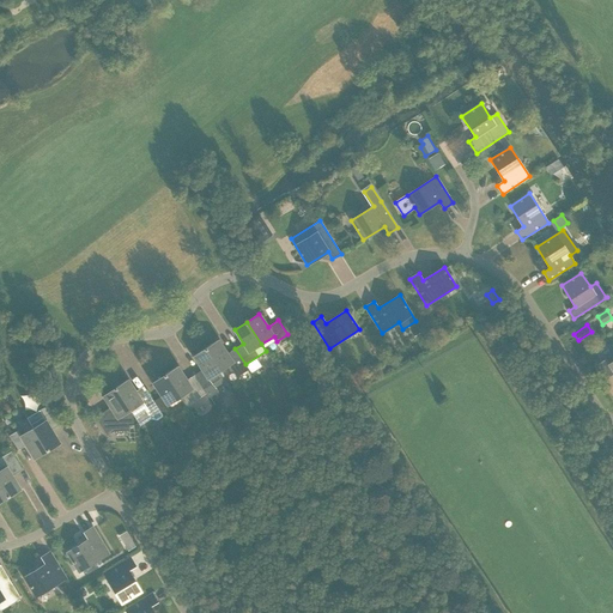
[(425,339),(418,343),(423,350),(429,346),(425,339)]
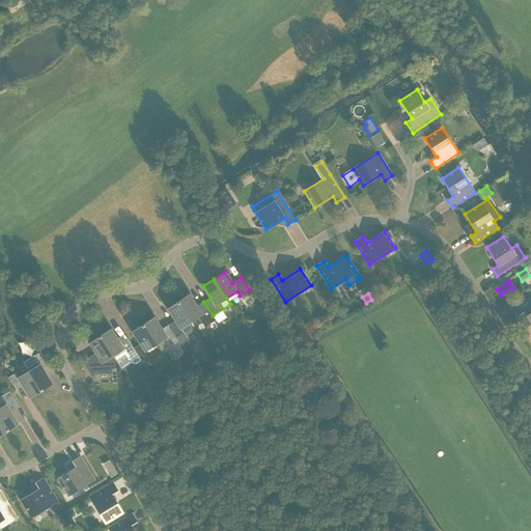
[(216,319),(213,315),(203,302),(197,306),(189,295),(178,302),(191,320),(196,316),(200,322),(201,320),(205,327),(216,319)]
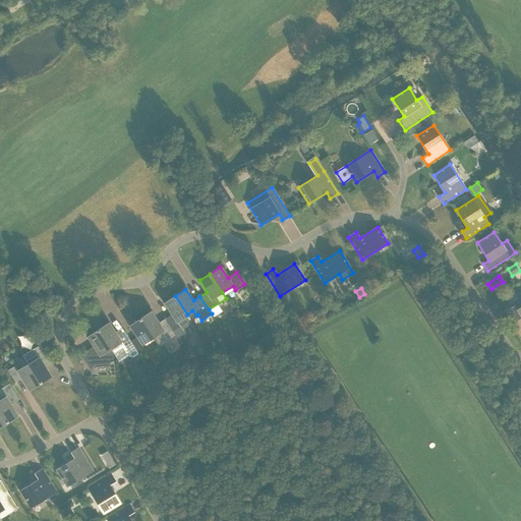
[(186,315),(187,314),(175,296),(165,303),(172,314),(165,319),(175,333),(177,338),(186,332),(184,329),(188,326),(189,321),(186,315)]
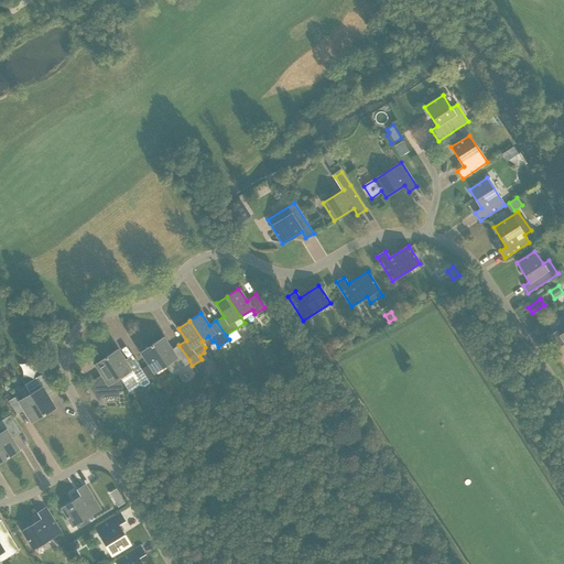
[(305,324),(299,327),(304,335),(310,332),(305,324)]
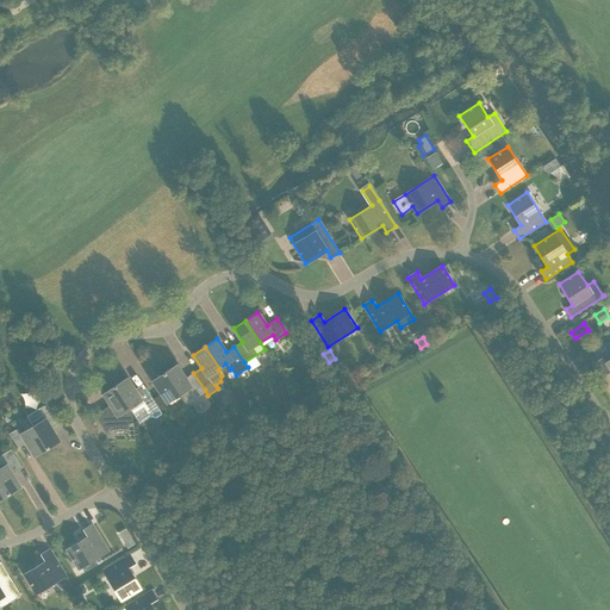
[(609,352),(591,365),(599,379),(609,372),(609,352)]
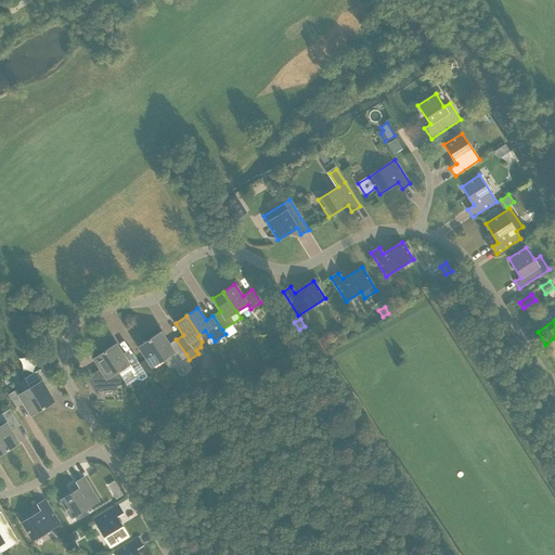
[(179,360),(186,355),(176,339),(169,344),(160,332),(150,339),(163,359),(167,366),(171,368),(175,366),(178,363),(179,360)]
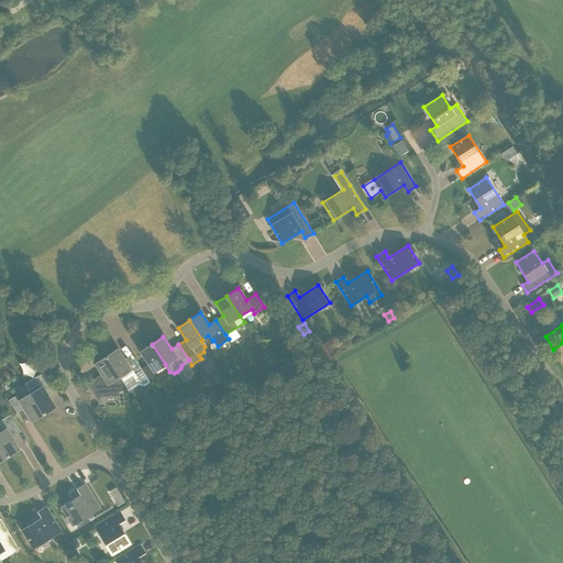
[(141,368),(146,376),(150,381),(157,376),(154,372),(165,364),(152,344),(141,352),(148,364),(141,368)]
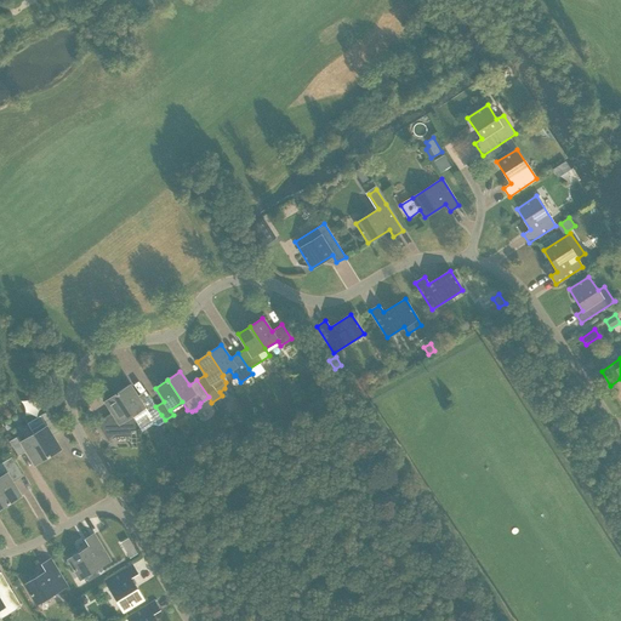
[(141,416),(144,417),(149,414),(153,420),(161,415),(155,406),(147,393),(138,399),(130,385),(118,393),(132,415),(137,411),(141,416)]
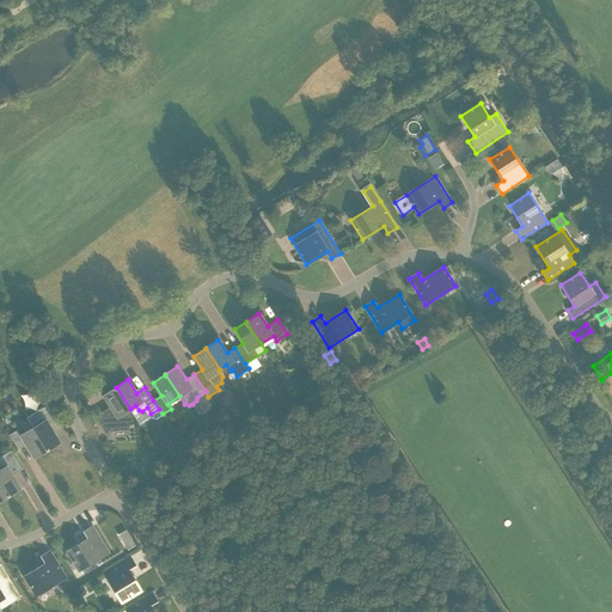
[(134,426),(133,414),(130,409),(116,387),(103,396),(112,409),(97,420),(106,433),(114,428),(134,426)]
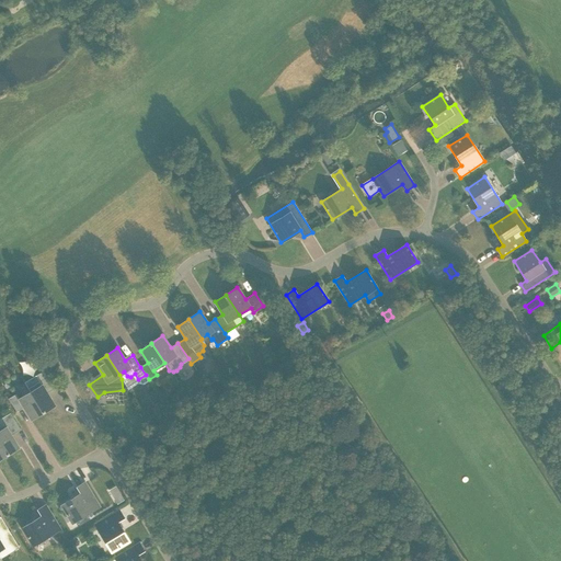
[(43,413),(55,405),(47,393),(55,389),(44,370),(25,382),(43,413)]
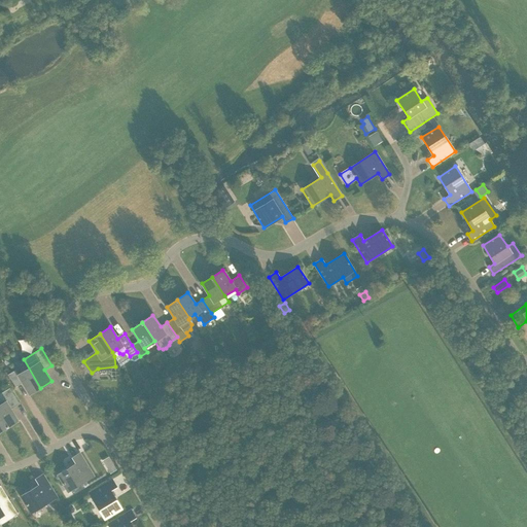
[(29,369),(18,375),(15,371),(8,375),(15,387),(23,383),(30,394),(40,388),(24,359),(23,359),(29,369)]
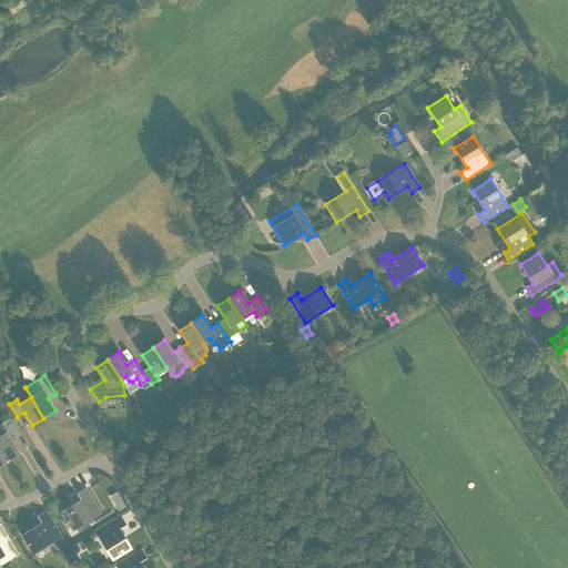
[(0,424),(0,448),(8,460),(19,454),(11,440),(21,435),(10,418),(0,424)]
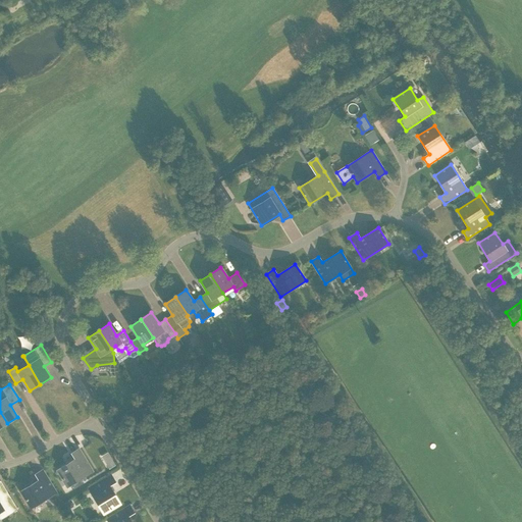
[(79,449),(71,454),(75,460),(57,470),(67,487),(93,471),(79,449)]
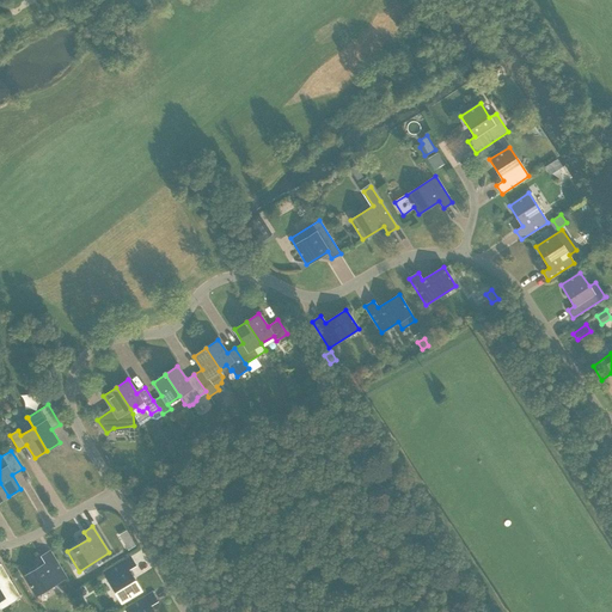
[(66,577),(50,551),(41,556),(46,563),(24,576),(36,595),(66,577)]
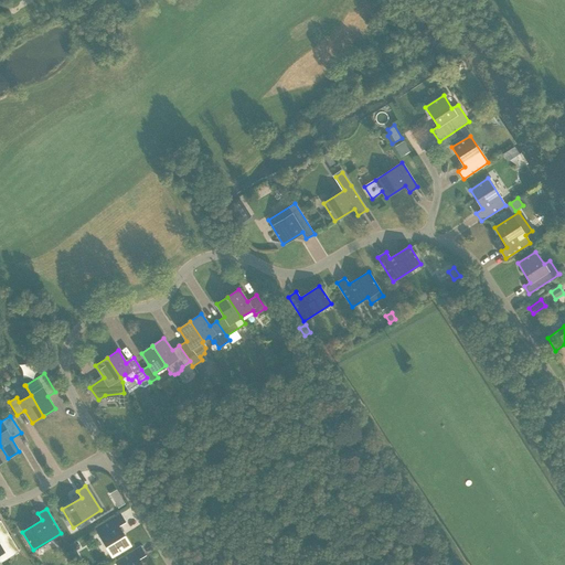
[(118,526),(125,522),(120,514),(96,529),(113,556),(130,545),(118,526)]
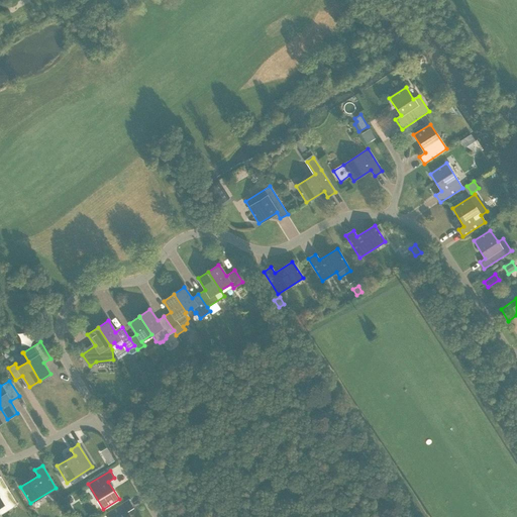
[(1,476),(0,476),(0,513),(0,514),(16,505),(17,505),(1,476)]
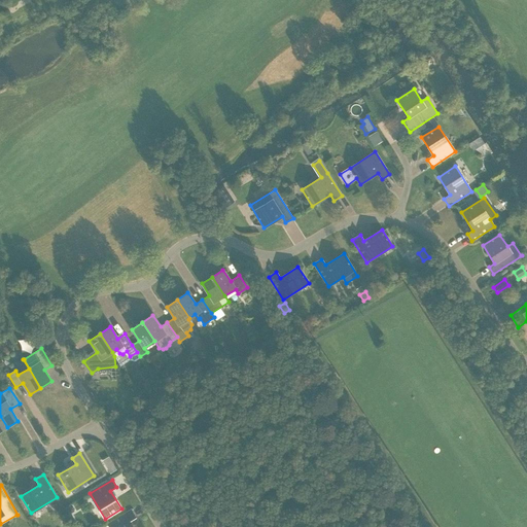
[(135,518),(131,511),(108,524),(109,526),(133,526),(130,522),(135,518)]
